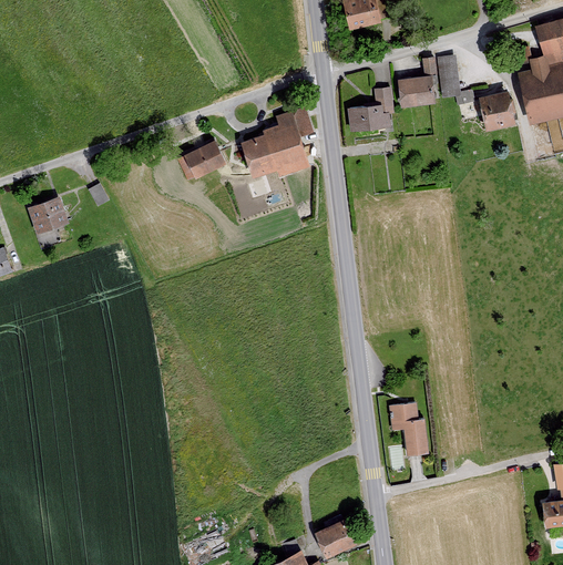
[(382,0),(347,0),(354,28),(387,21),(382,0)]
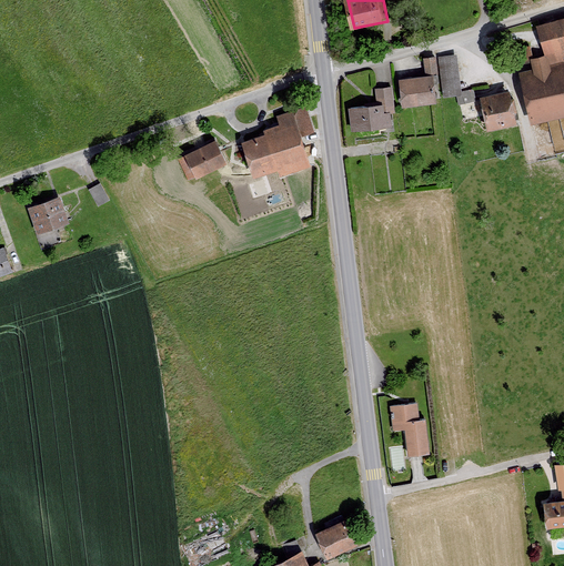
[(532,76),(517,79),(530,123),(563,113),(563,70),(551,72),(547,60),(563,56),(563,18),(534,27),(541,53),(527,57),(532,76)]
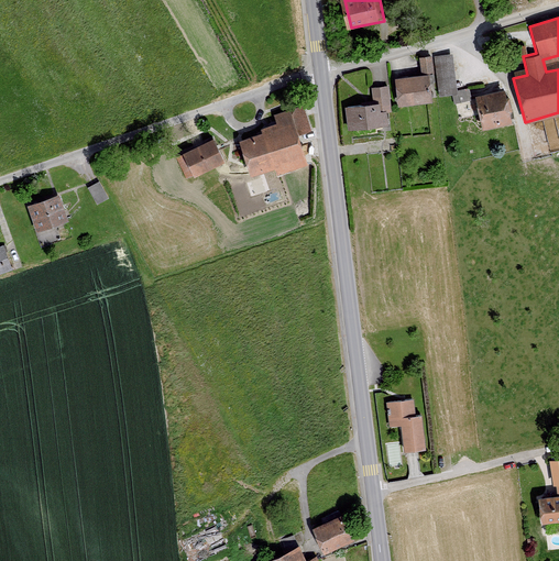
[(420,77),(394,79),(396,106),(429,102),(427,75),(434,75),(433,55),(419,57),(420,77)]
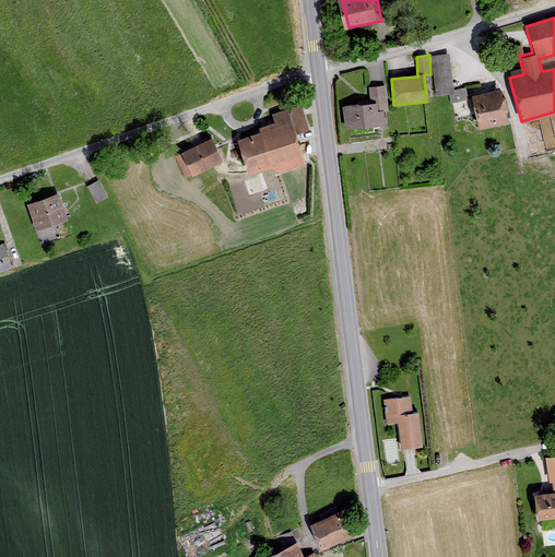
[(370,102),(344,105),(346,128),(385,123),(382,110),(390,110),(387,84),(369,86),(370,102)]
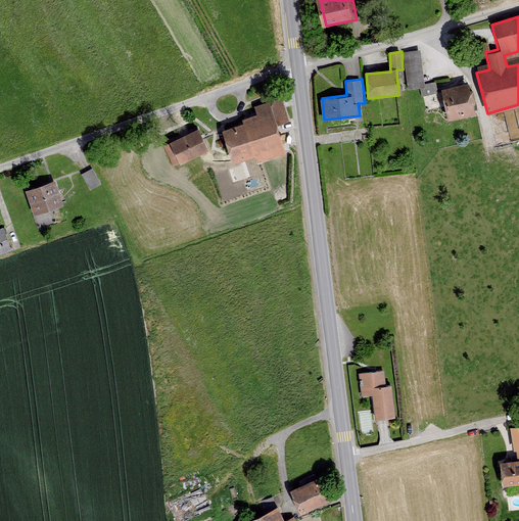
[(478,116),(472,89),(447,94),(454,122),(478,116)]
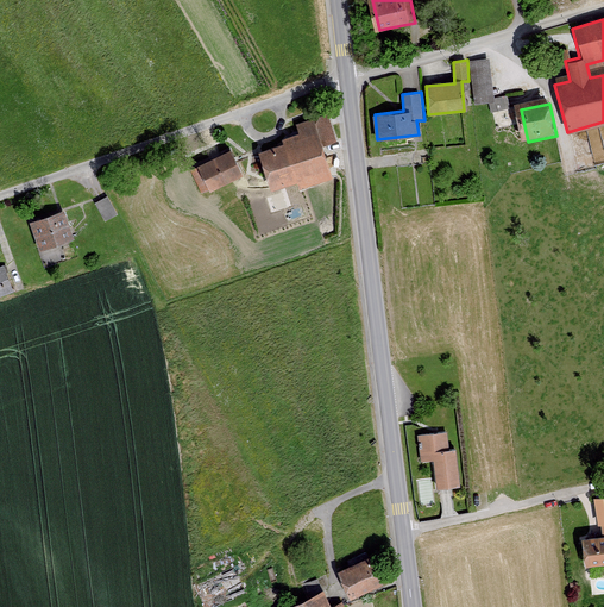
[(313,131),(255,154),(269,189),(294,180),(297,191),(331,177),(313,131)]
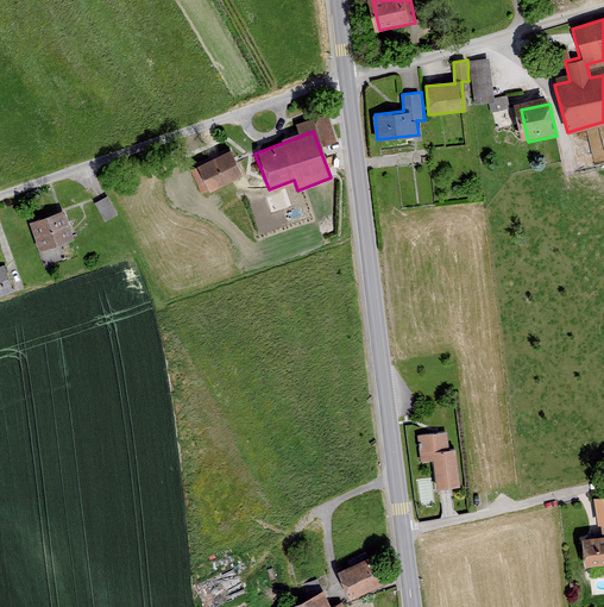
[(227,150),(194,164),(207,191),(239,175),(227,150)]
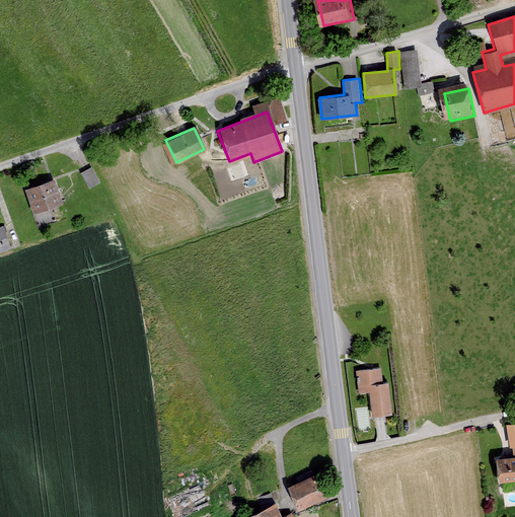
[(93,167),(82,173),(90,187),(101,180),(93,167)]
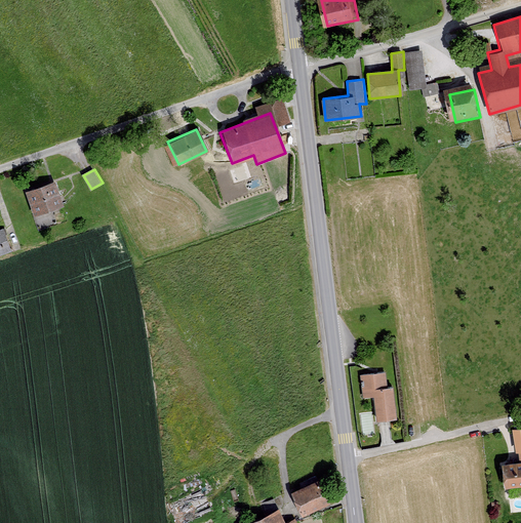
[(55,180),(25,192),(33,214),(64,204),(55,180)]
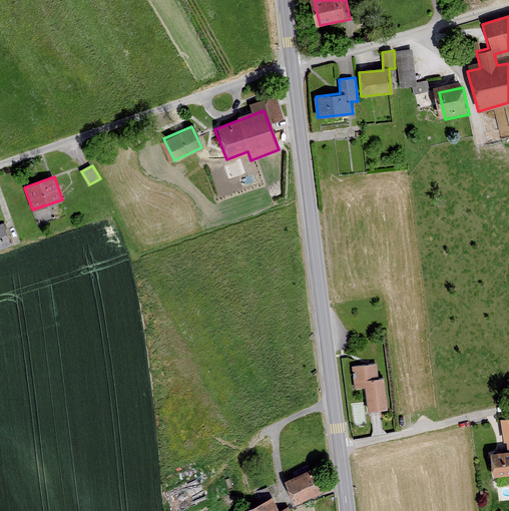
[(5,224),(0,225),(0,250),(13,247),(5,224)]
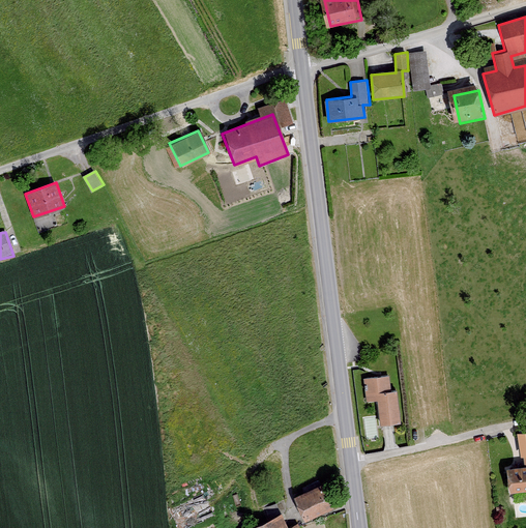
[(389,377),(366,380),(369,403),(377,402),(380,426),(400,422),(396,391),(391,391),(389,377)]
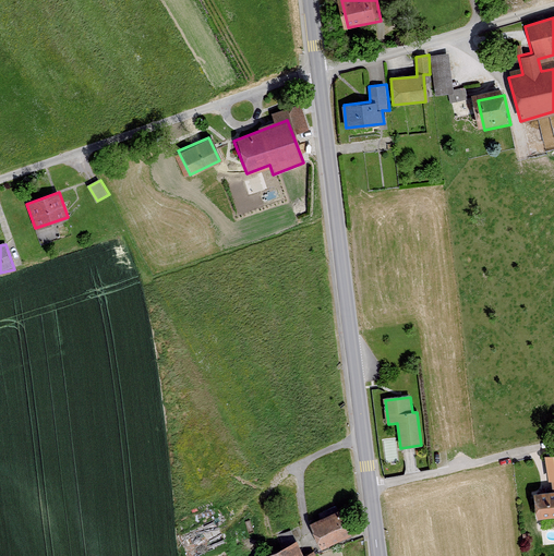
[(553,491),(531,494),(534,519),(553,516),(553,491)]
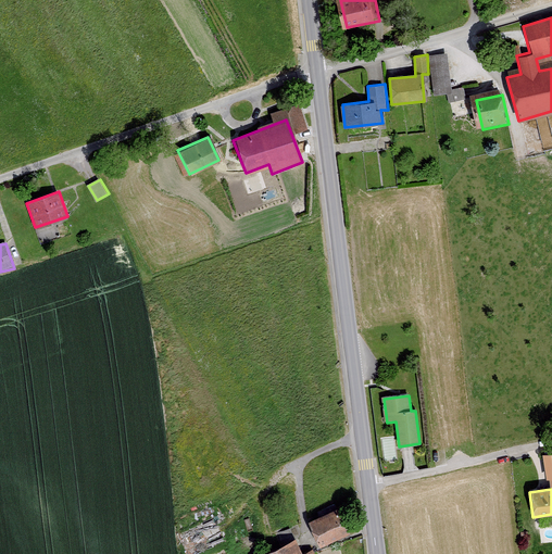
[(341,515),(315,527),(325,549),(352,536),(341,515)]
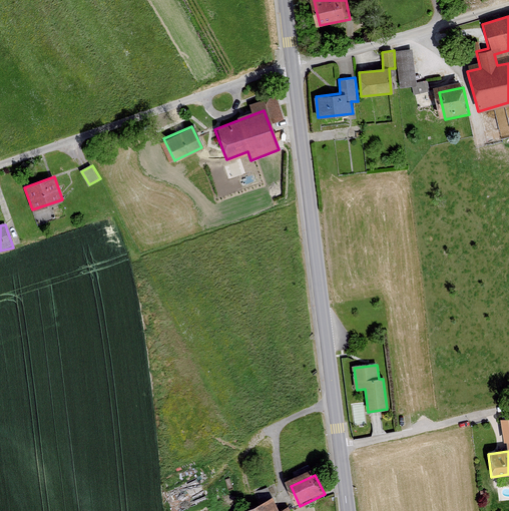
[(195,476),(159,493),(167,510),(186,510),(207,501),(195,476)]
